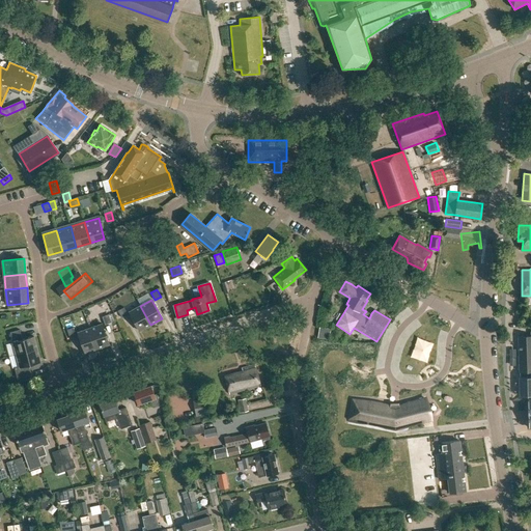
[(439,316),(444,309),(432,303),(428,310),(439,316)]
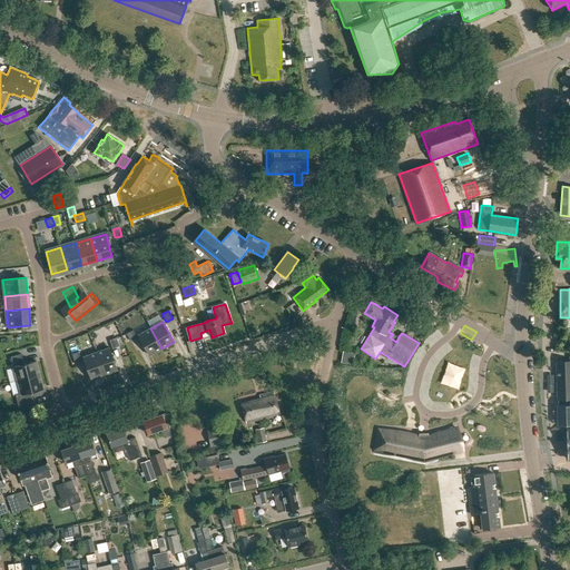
[(150,328),(138,335),(149,355),(161,349),(150,328)]
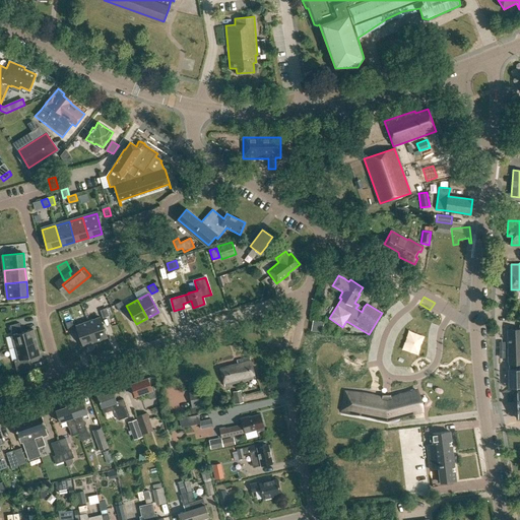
[(116,305),(119,312),(125,309),(121,302),(116,305)]
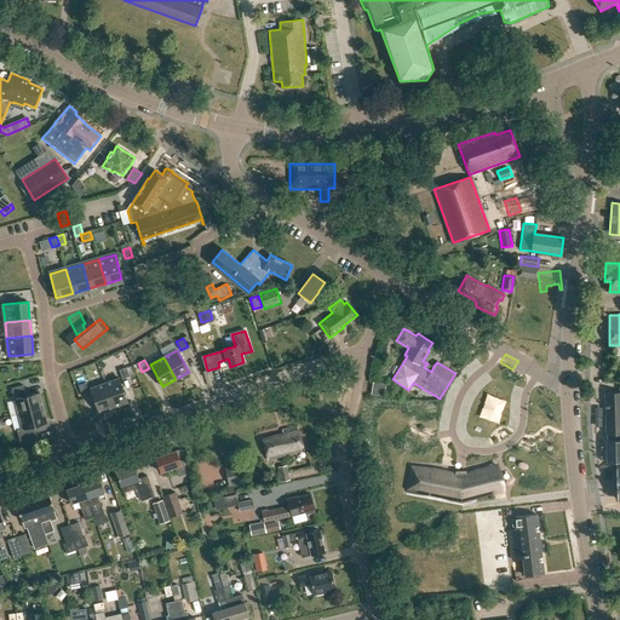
[(119,371),(122,379),(130,377),(126,368),(119,371)]
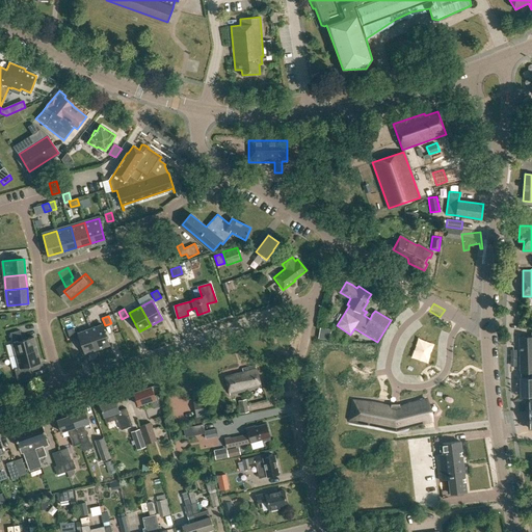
[(109,345),(102,324),(89,328),(98,349),(109,345)]
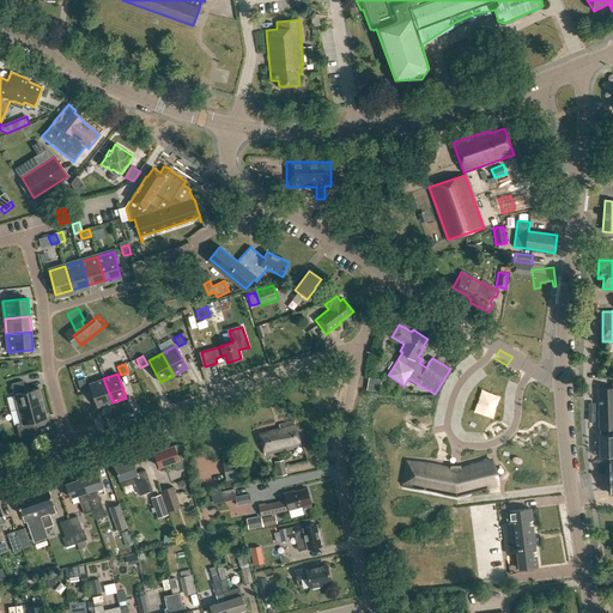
[(84,378),(77,381),(80,389),(87,387),(84,378)]
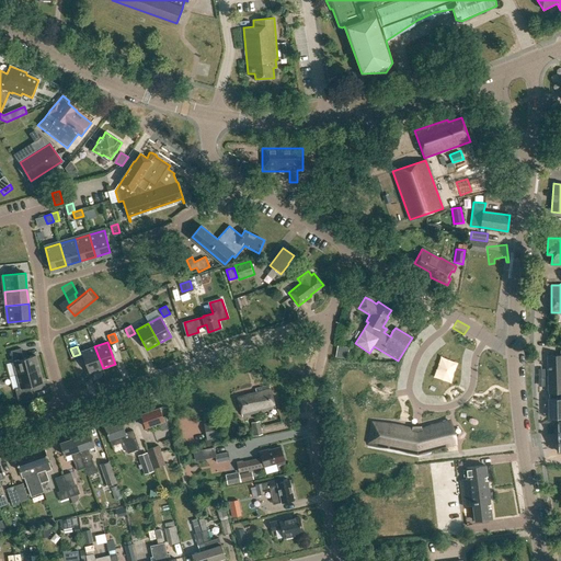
[(103,368),(94,346),(82,351),(90,374),(103,368)]
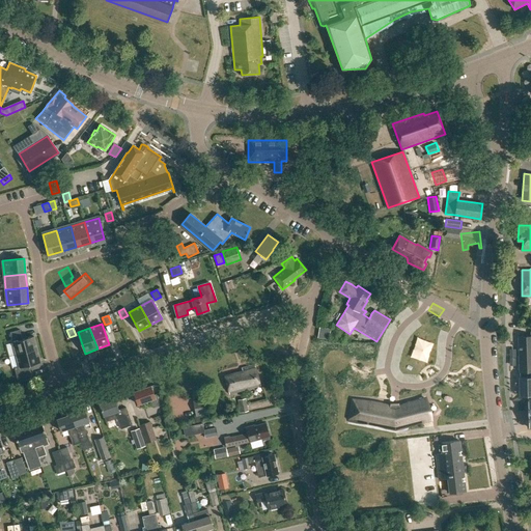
[(16,355),(37,350),(34,337),(22,340),(20,330),(10,332),(16,355)]
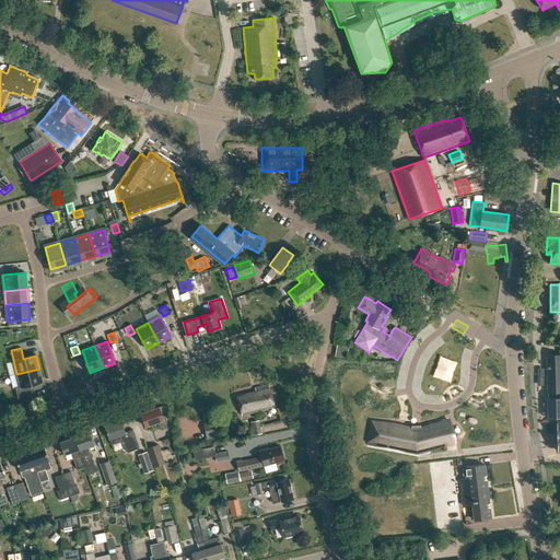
[(556,418),(557,451),(559,451),(559,349),(559,354),(547,354),(548,393),(549,418),(556,418)]
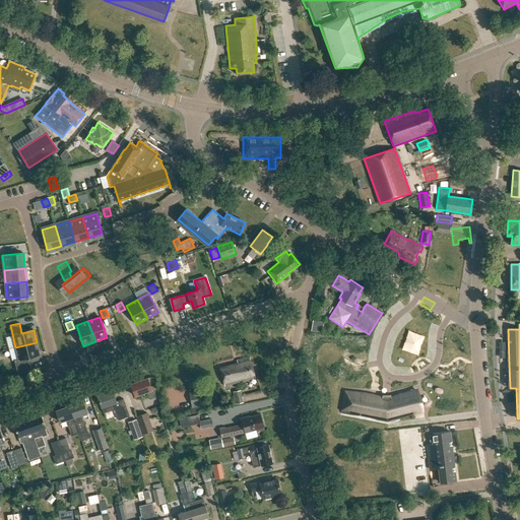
[(400,343),(403,354),(435,348),(432,336),(400,343)]
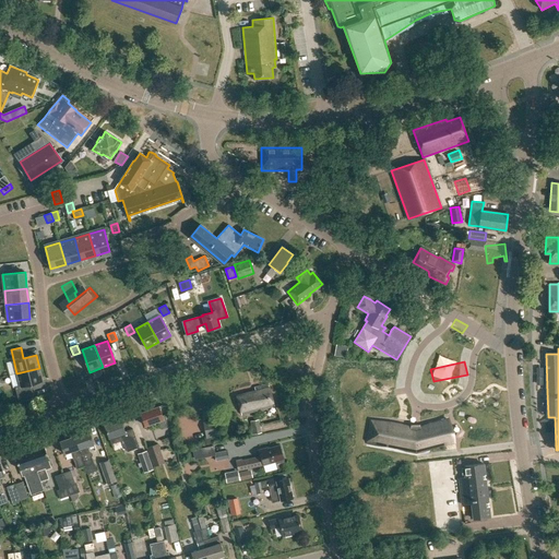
[(43,381),(39,368),(16,373),(20,387),(15,388),(19,399),(33,395),(30,384),(43,381)]
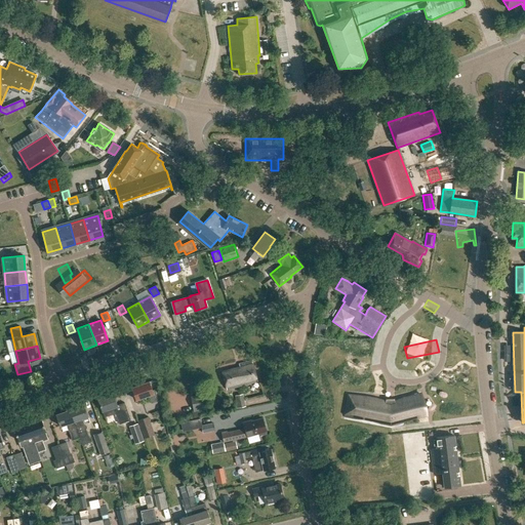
[(239,364),(240,367),(221,372),(227,390),(257,381),(251,361),(239,364)]
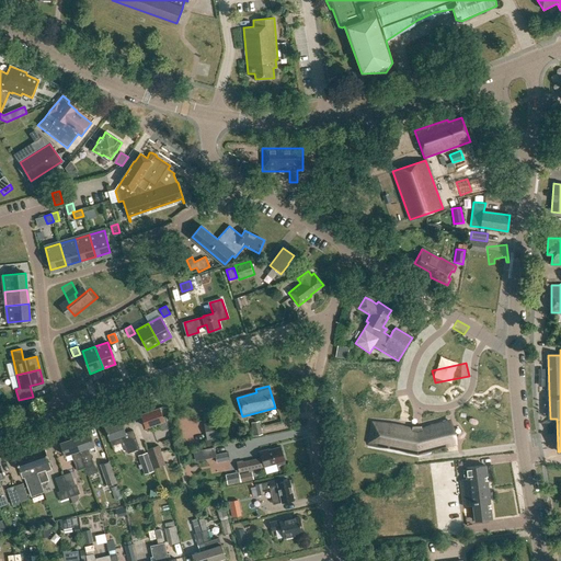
[(160,408),(141,414),(146,427),(159,423),(161,431),(169,428),(165,416),(163,418),(160,408)]
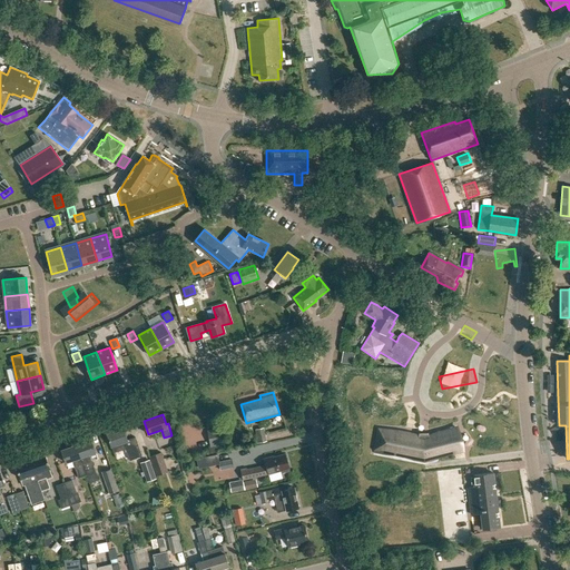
[(107,434),(111,446),(114,454),(126,450),(130,461),(143,457),(136,438),(127,440),(124,428),(107,434)]
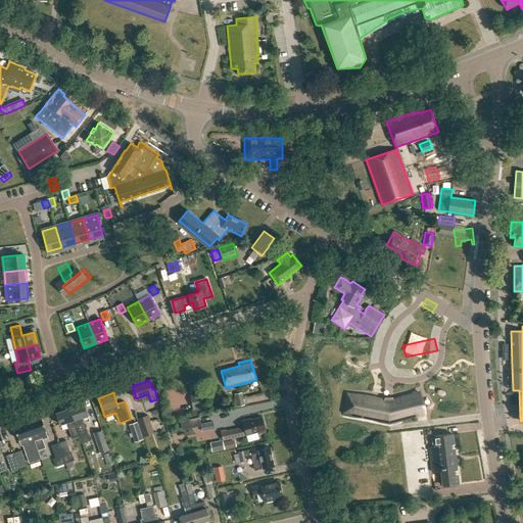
[(242,392),(232,394),(234,408),(244,406),(242,392)]
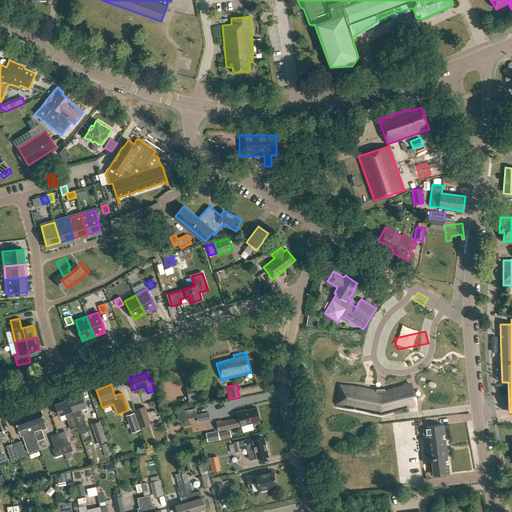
[(186,387),(189,402),(200,399),(197,385),(186,387)]
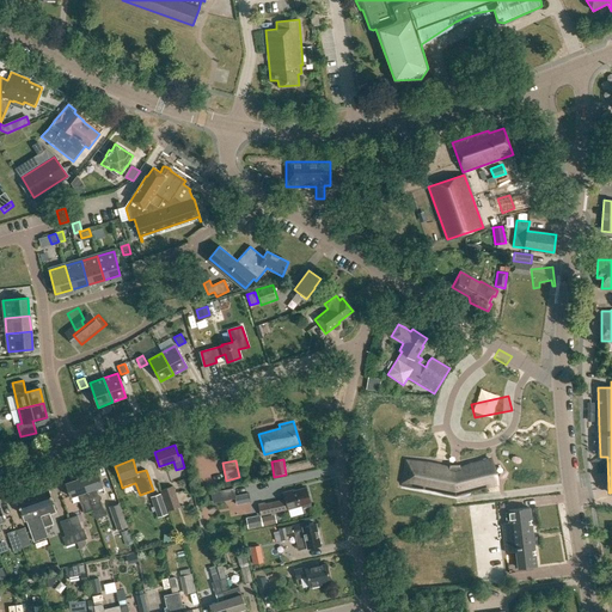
[(403,476),(402,485),(412,488),(412,485),(439,490),(439,493),(456,496),(466,493),(466,490),(487,484),(482,463),(454,470),(416,463),(414,478),(403,476)]
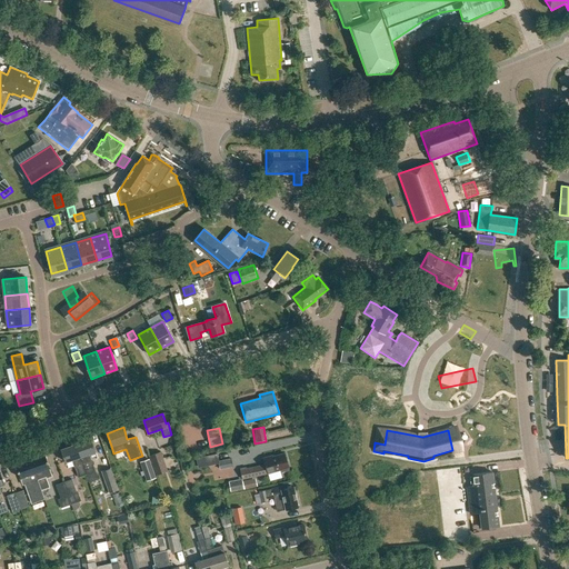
[(87,475),(90,482),(99,479),(90,453),(96,451),(91,439),(76,443),(87,475)]
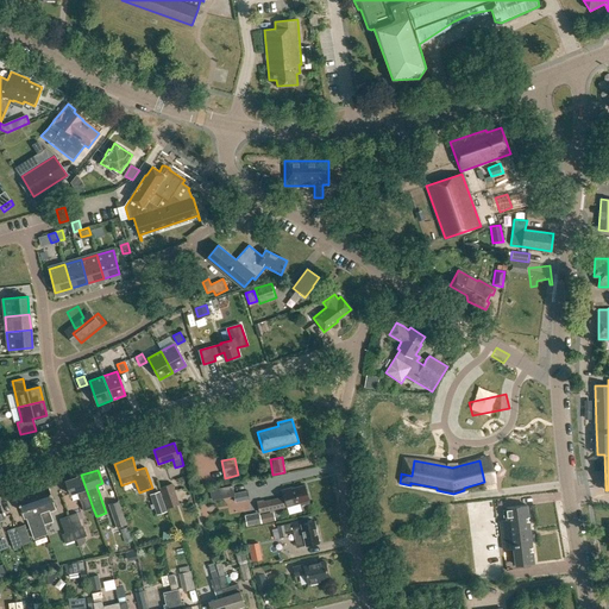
[(85,512),(93,508),(81,475),(66,481),(70,495),(77,491),(85,512)]
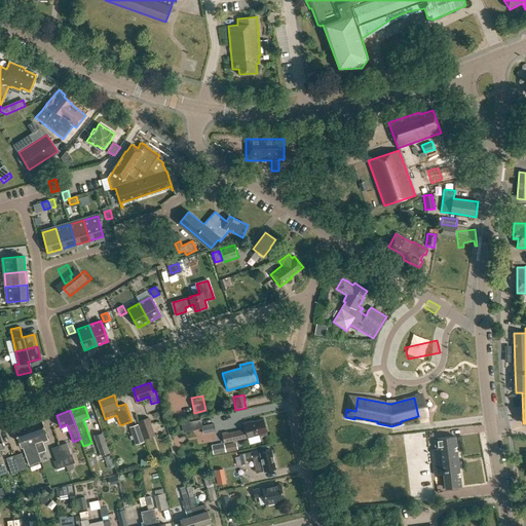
[(252,421),(243,423),(246,429),(222,435),(224,443),(248,438),(266,433),(263,419),(252,422),(252,421)]
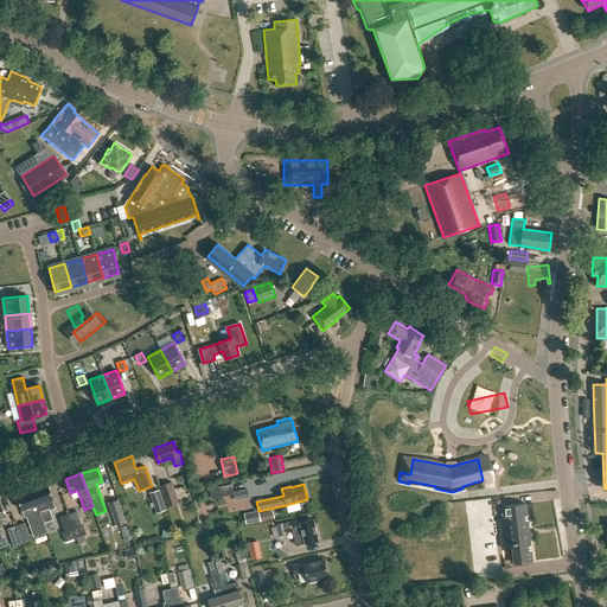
[(33,491),(44,523),(52,521),(49,510),(56,508),(49,485),(33,491)]
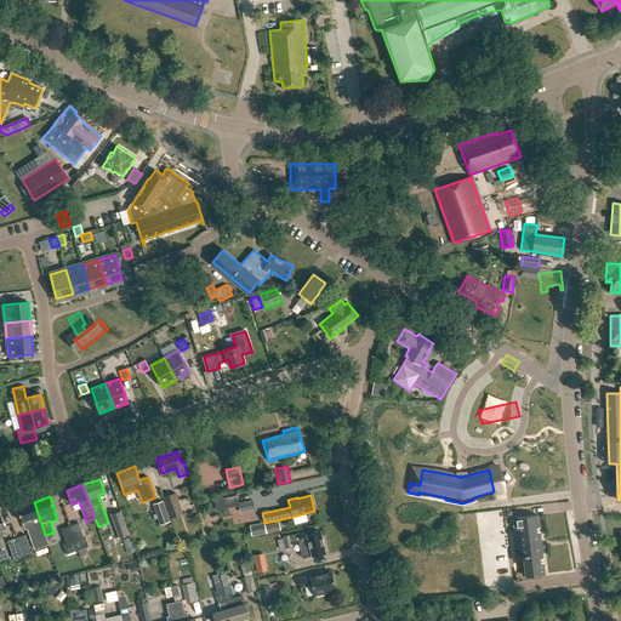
[(164,500),(170,522),(183,518),(176,496),(164,500)]
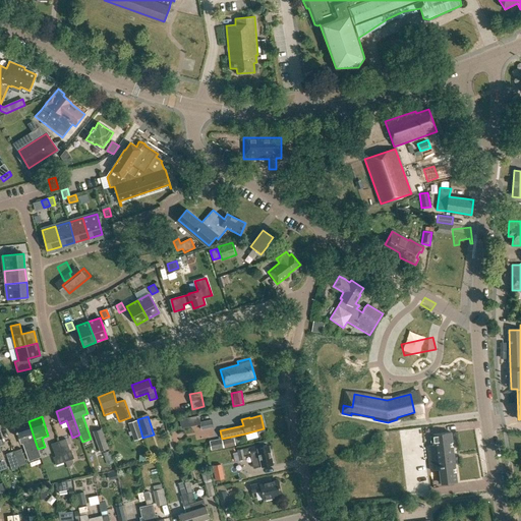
[(211,419),(198,422),(200,430),(213,427),(211,419)]
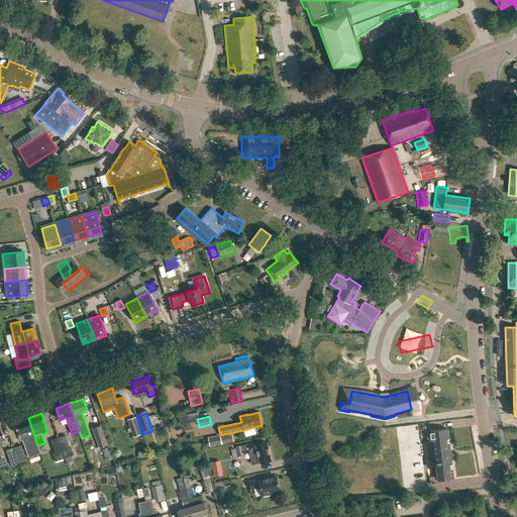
[(21,439),(28,457),(40,453),(37,445),(28,418),(14,423),(20,440),(21,439)]
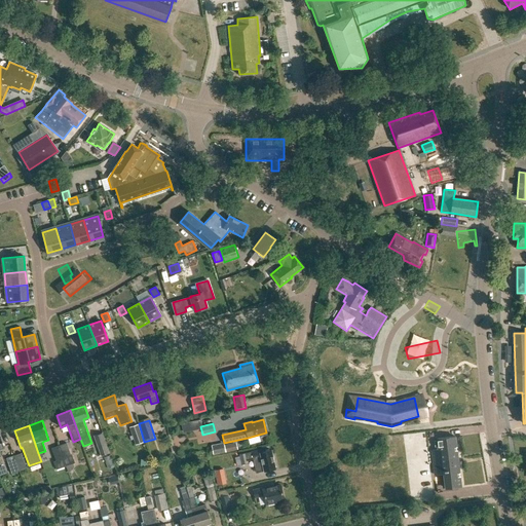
[(144,445),(138,427),(129,429),(136,448),(144,445)]
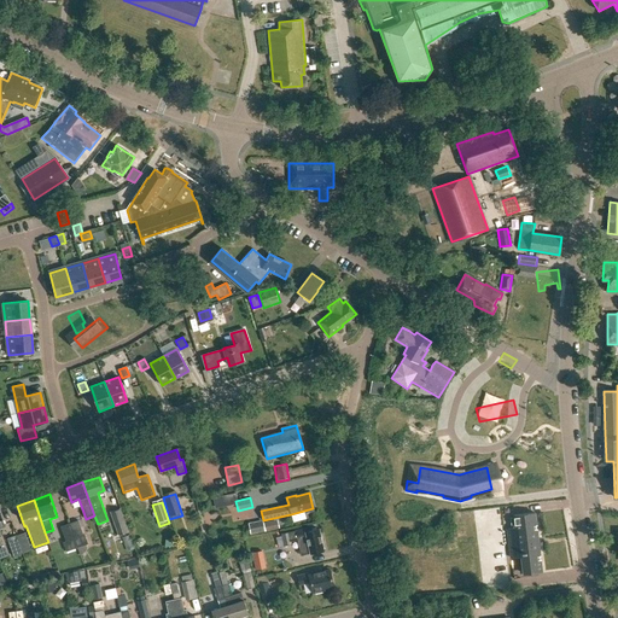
[(120,508),(110,512),(118,535),(128,531),(120,508)]
